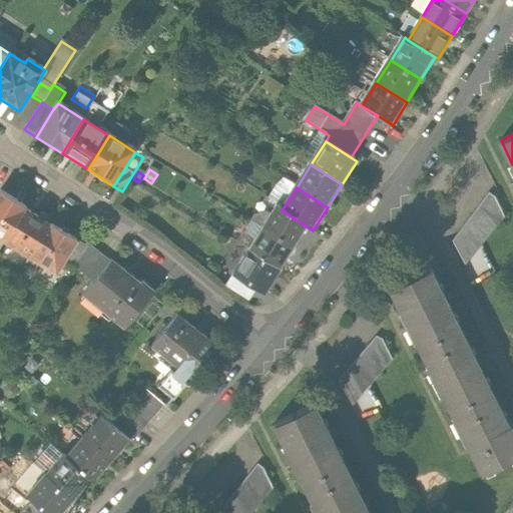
[(453,239),(465,264),(505,215),(495,193),(490,189),(453,239)]
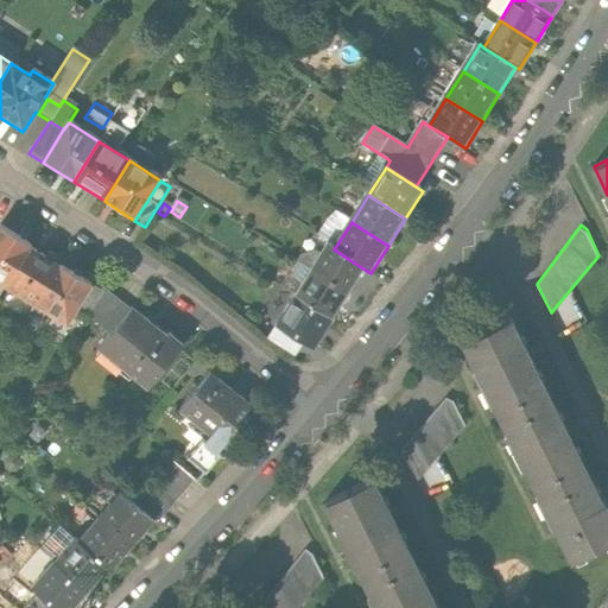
[(0,227),(0,282),(6,286),(31,247),(0,228),(0,227)]
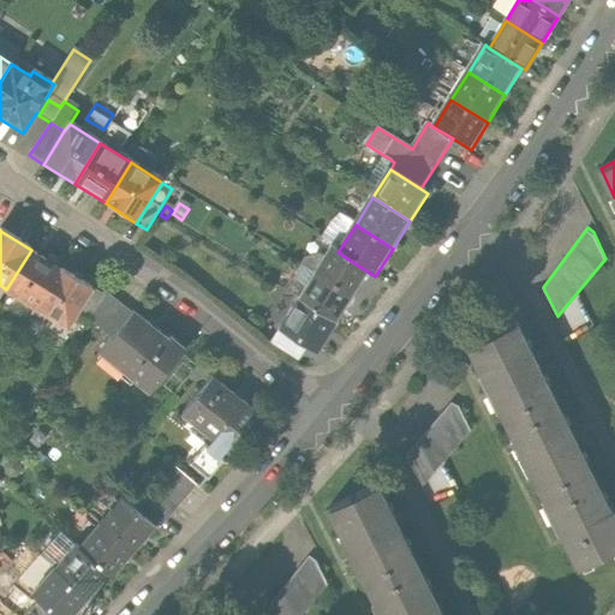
[(333,249),(315,276),(352,299),(369,273),(338,252),(333,249)]
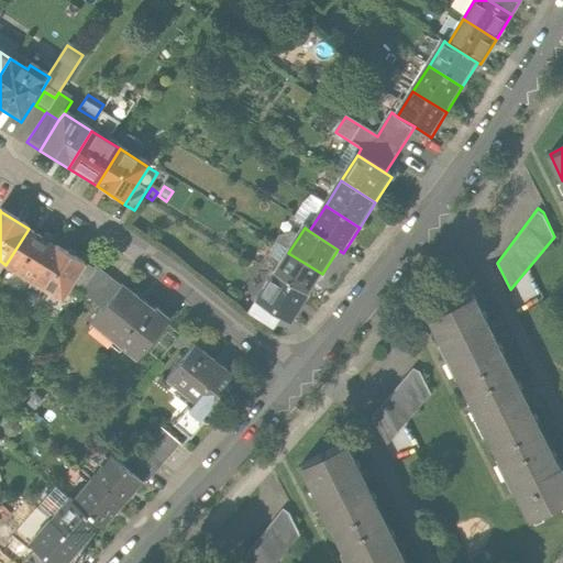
[(57,246),(29,229),(6,265),(34,283),(57,246)]
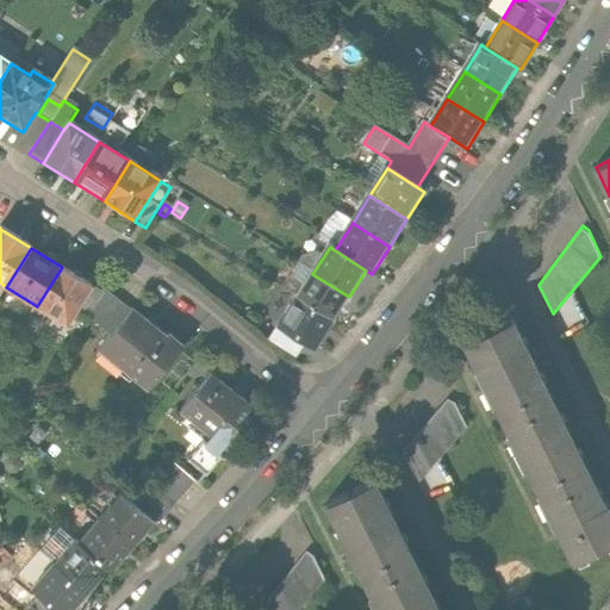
[(93,287),(62,267),(37,306),(68,327),(78,310),(93,287)]
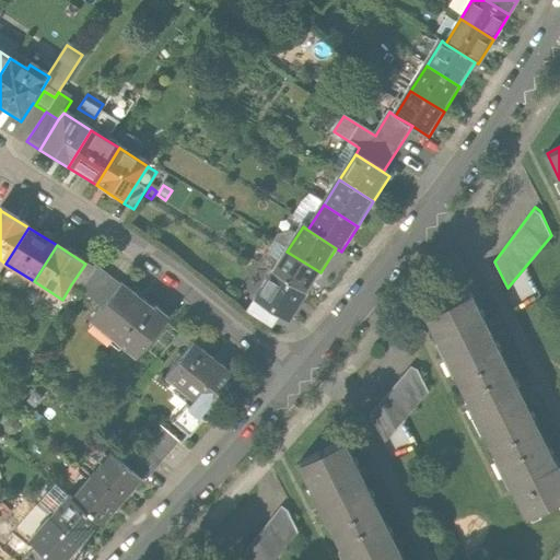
[(287,252),(271,276),(305,298),(321,272),(287,252)]
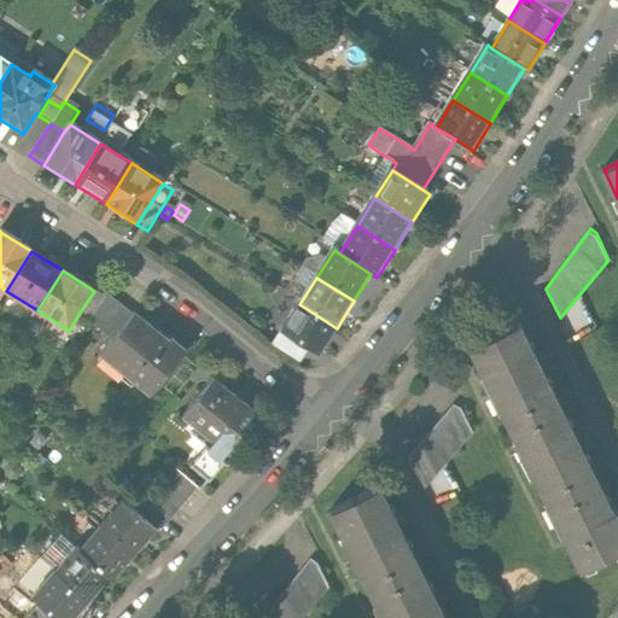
[(79,314),(91,321),(105,298),(94,291),(79,314)]
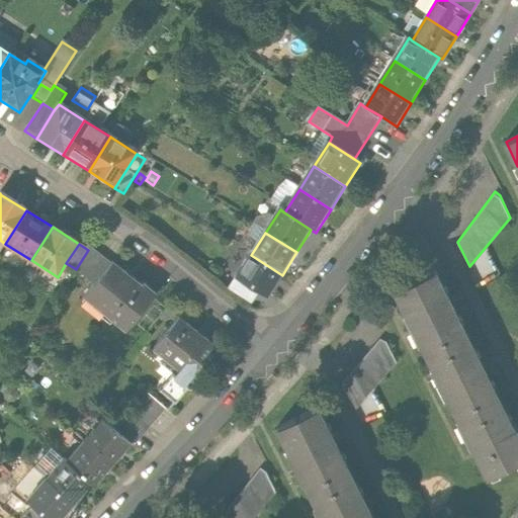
[(91,247),(88,250),(76,269),(96,285),(113,264),(91,247)]
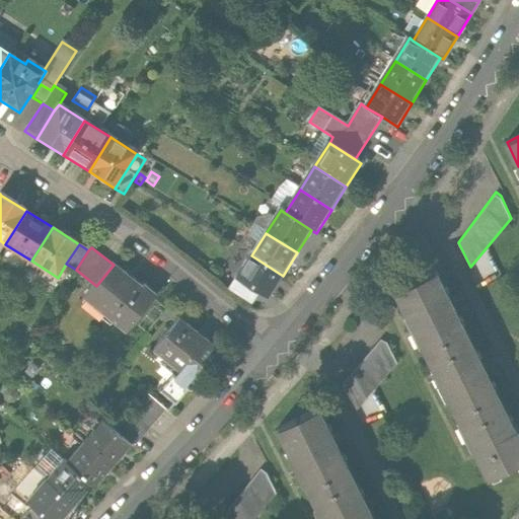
[(269,298),(283,276),(251,255),(237,279),(269,298)]
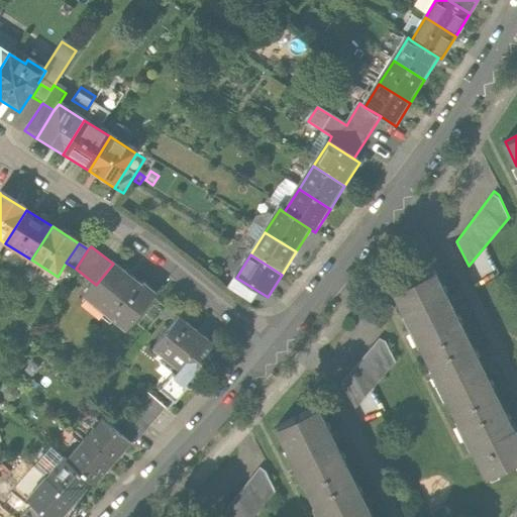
[(85,297),(127,331),(158,294),(145,284),(143,286),(114,262),(113,264),(96,285),(85,297)]
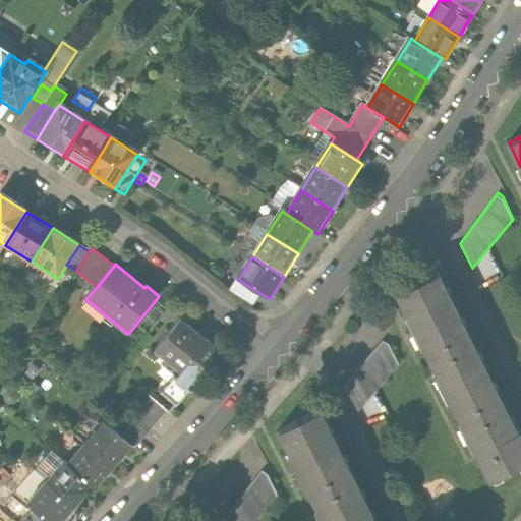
[(398,290),(488,477),(520,461),(520,426),(517,428),(488,370),(456,303),(440,270),(398,290)]
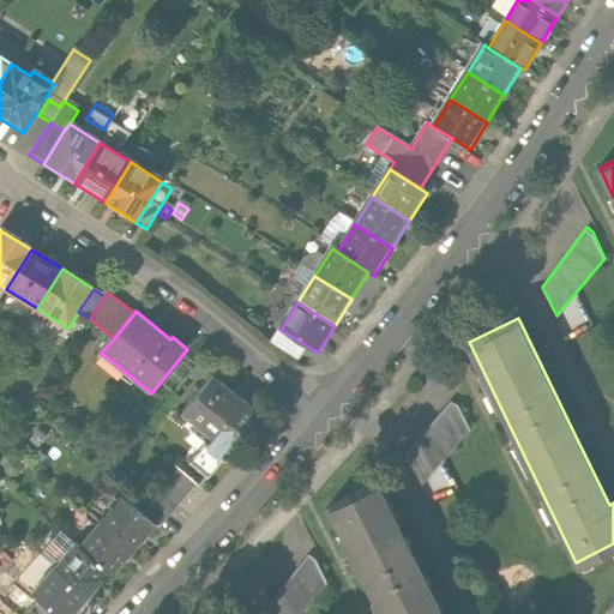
[(214,438),(206,446),(222,459),(258,415),(212,378),(182,415),(202,431),(203,429),(214,438)]
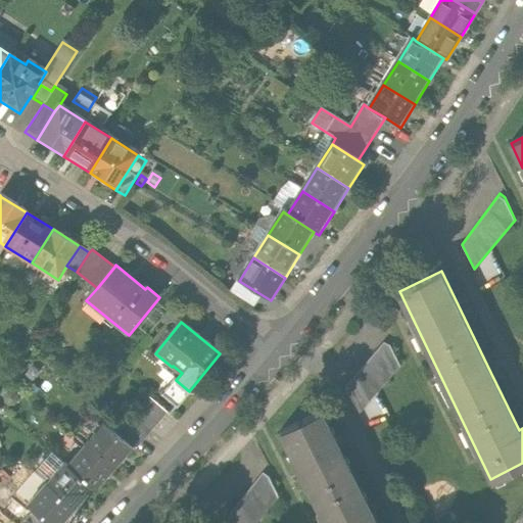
[(346,388),(360,414),(400,366),(391,344),(385,339),(346,388)]
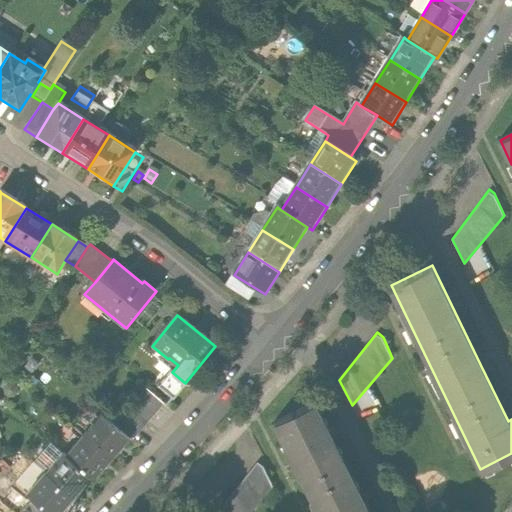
[(158,385),(173,397),(185,383),(172,372),(170,371),(158,385)]
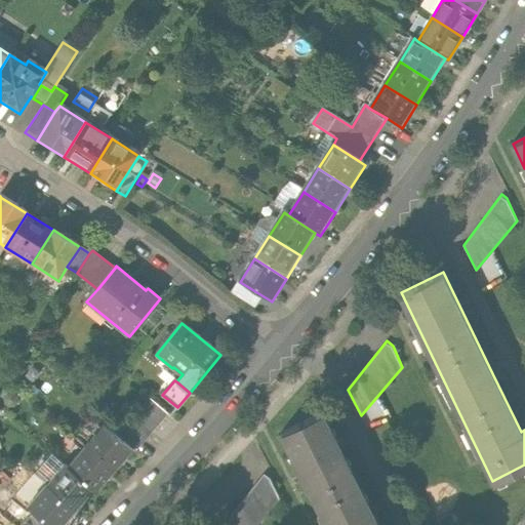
[(168,412),(149,396),(121,431),(140,446),(168,412)]
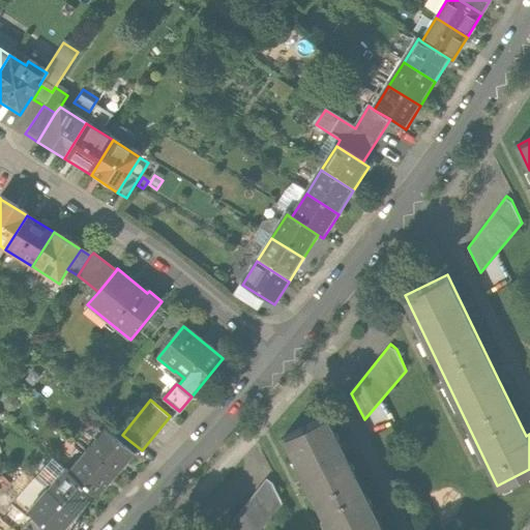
[(285,439),(330,529),(383,529),(377,517),(344,450),(328,418),(285,439)]
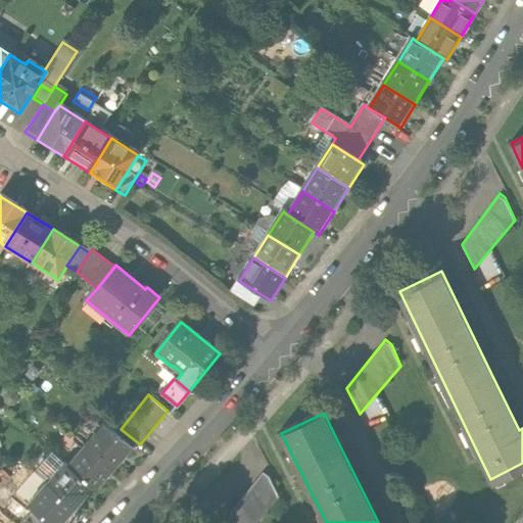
[(104,424),(87,445),(114,470),(133,448),(104,424)]
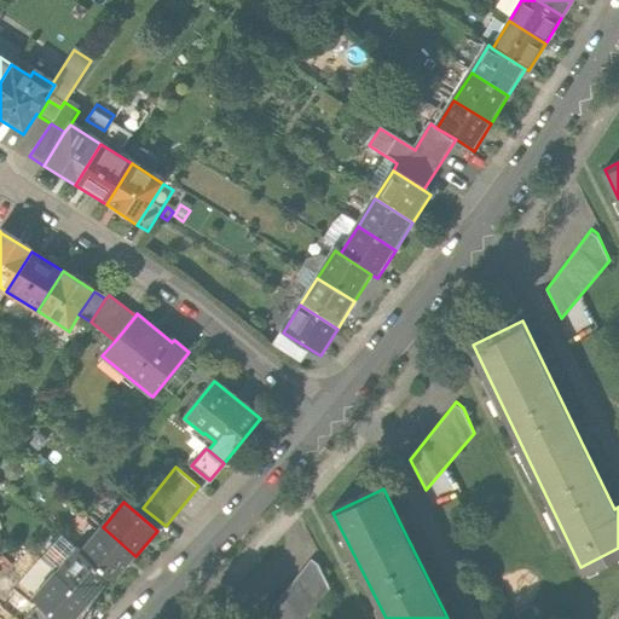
[(115,580),(136,556),(103,527),(81,551),(110,577),(115,580)]
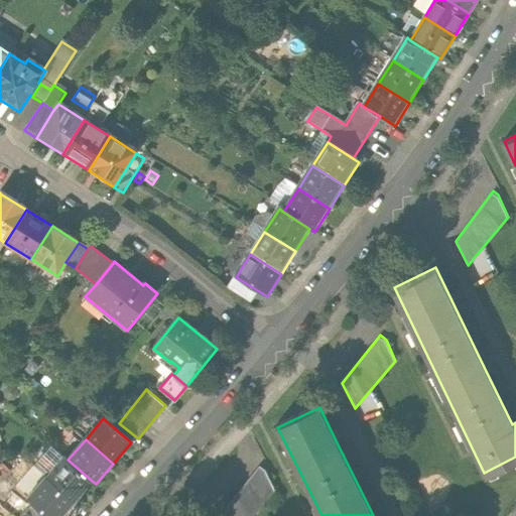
[(65,457),(46,478),(74,502),(92,481),(68,460),(65,457)]
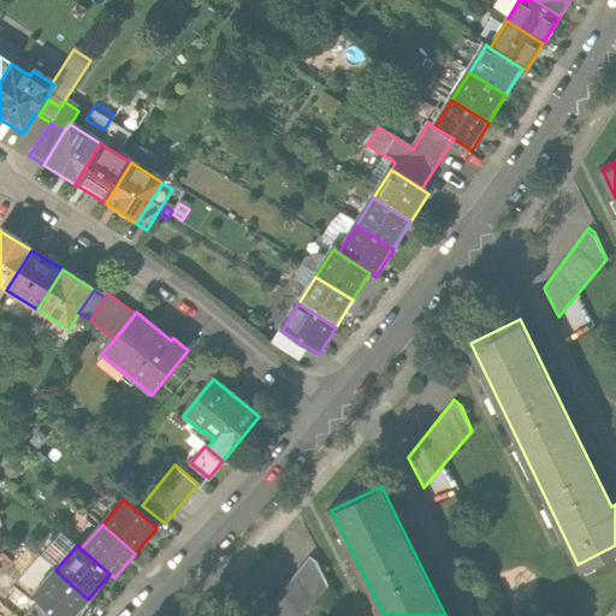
[(264,611),(266,615),(301,615),(329,585),(317,560),(311,554),(264,611)]
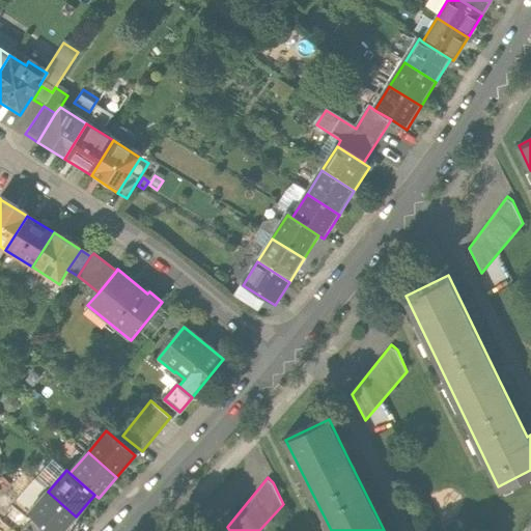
[(63,530),(76,516),(48,492),(29,513),(33,518),(49,530),(63,530)]
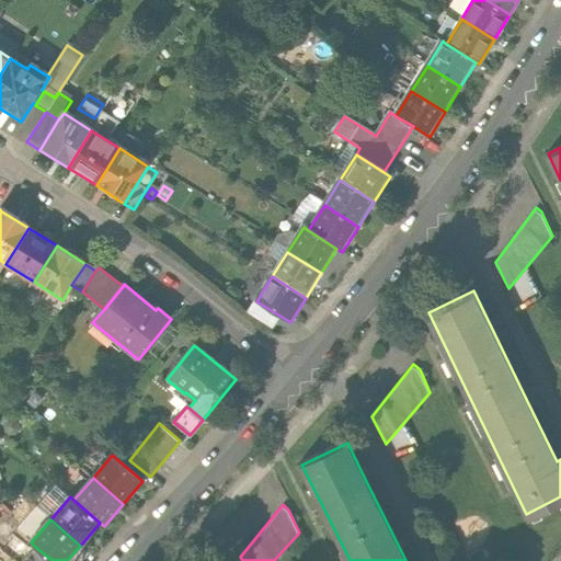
[(52,560),(35,547),(22,560),(52,560)]
